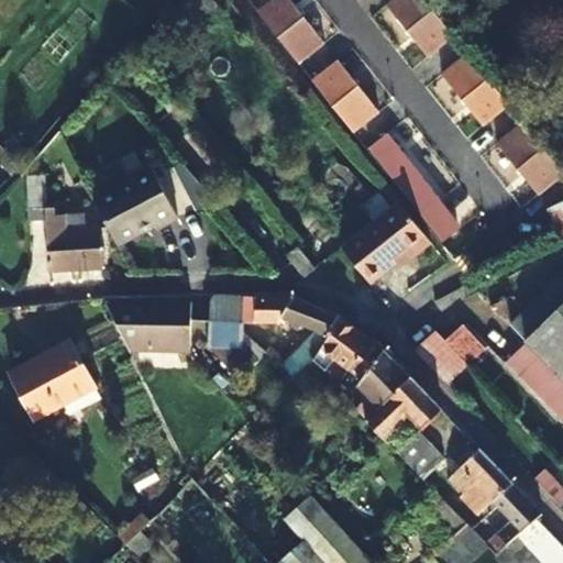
[(183,0),(198,15),(213,0),(183,0)]
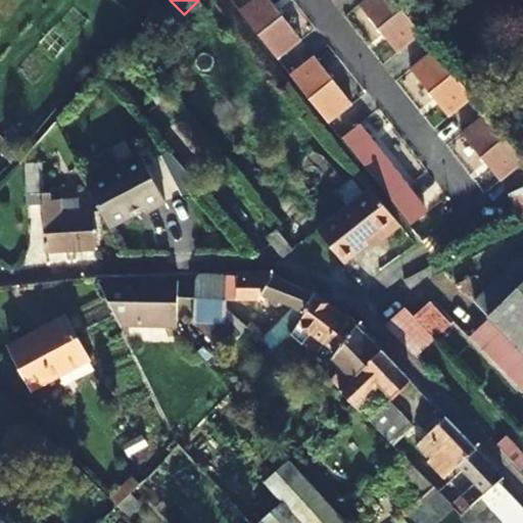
[(266,0),(250,0),(237,11),(275,59),(298,41),(266,0)]
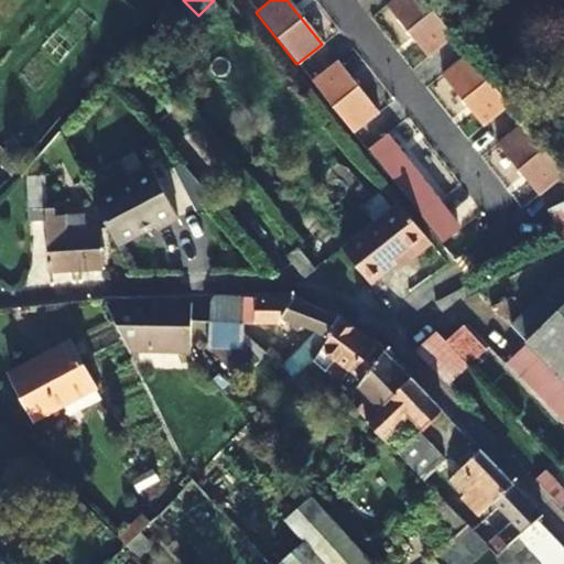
[(451,38),(420,0),(391,0),(384,6),(425,57),(451,38)]
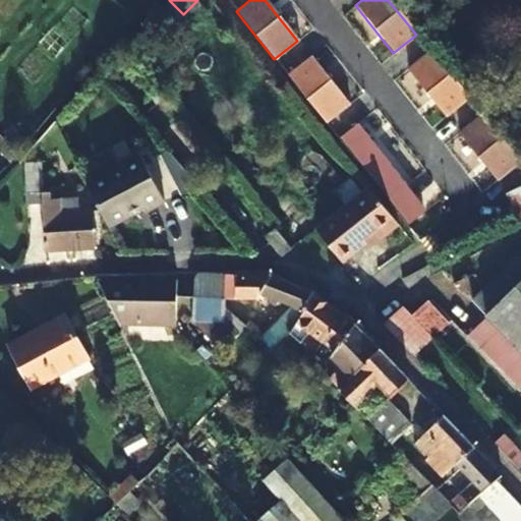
[(467,98),(429,51),(406,69),(444,117),(467,98)]
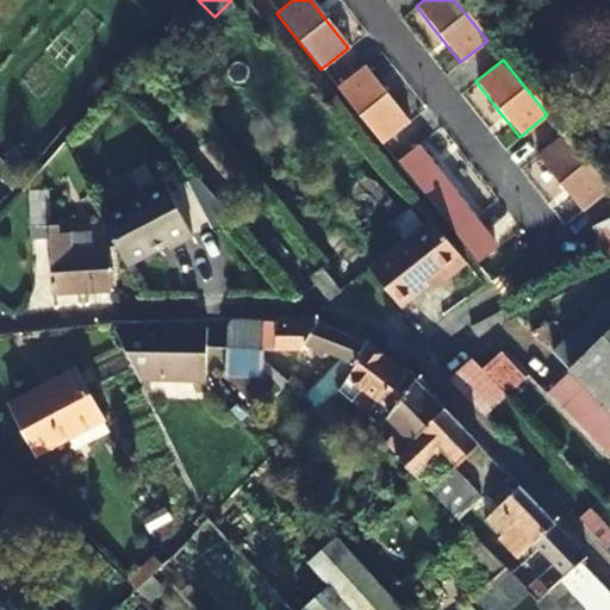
[(363,67),(335,88),(379,144),(408,123),(363,67)]
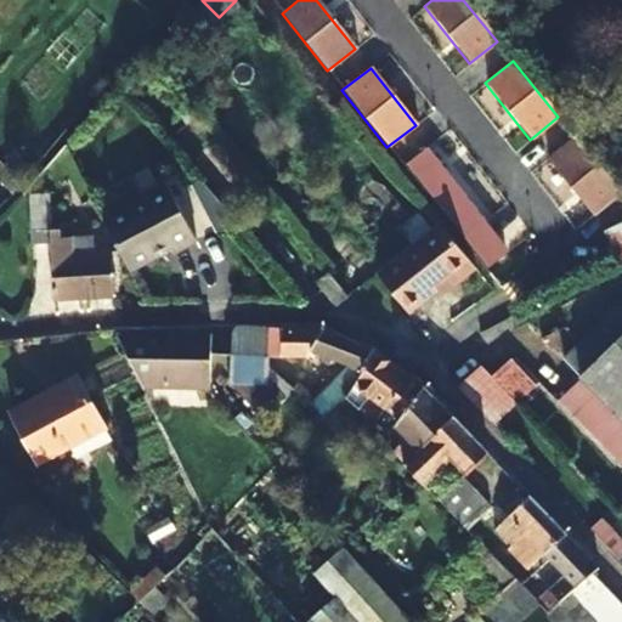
[(435,141),(405,164),(463,239),(493,215),(435,141)]
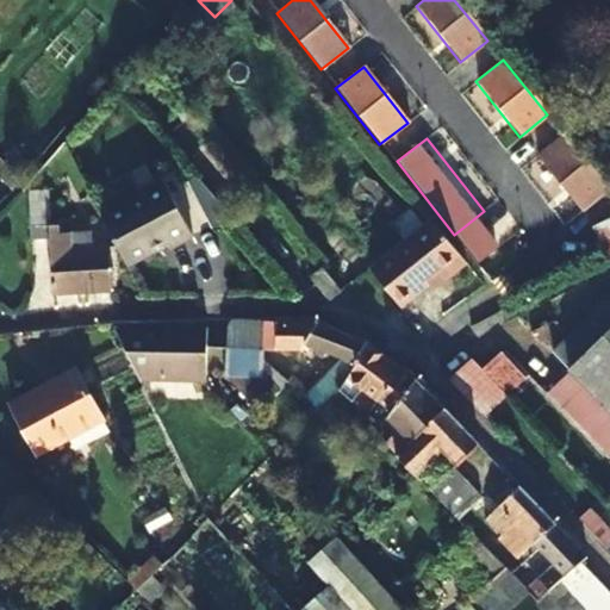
[(609,201),(609,194),(570,143),(541,165),(586,221),(609,201)]
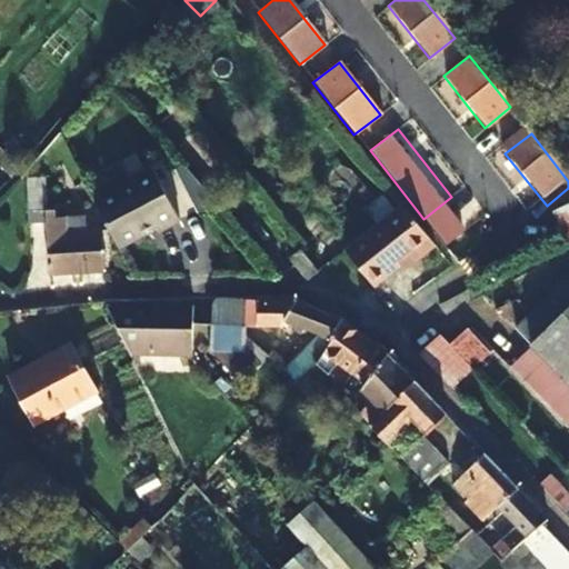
[(93,201),(117,249),(155,231),(156,233),(178,222),(152,172),(93,201)]
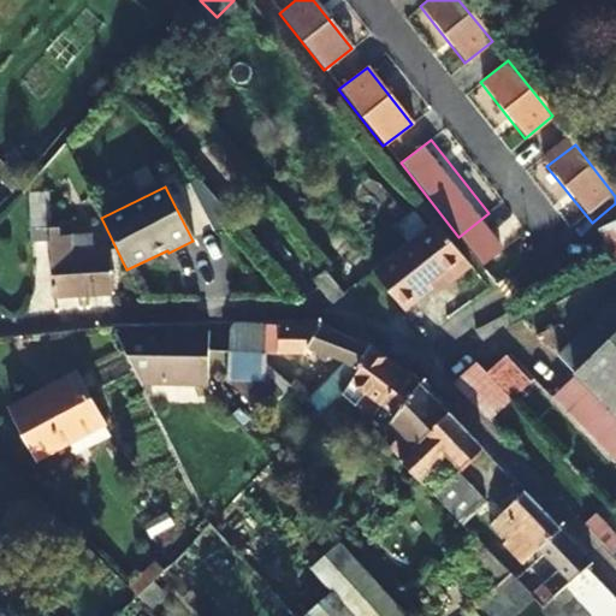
[(53,196),(29,197),(30,243),(49,243),(51,300),(111,298),(108,250),(93,252),(92,235),(61,235),(61,229),(53,229),(53,196)]
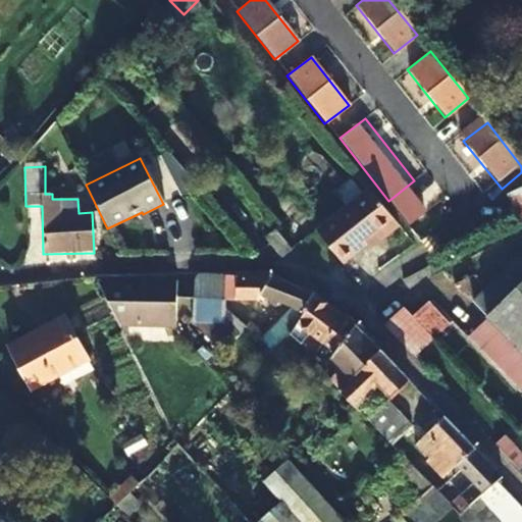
[(506,211),(512,223),(521,218),(521,186),(505,195),(511,208),(506,211)]
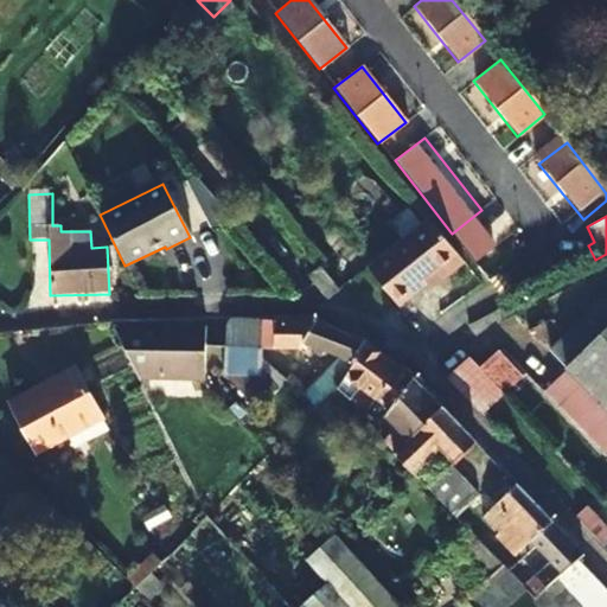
[(427,221),(365,269),(395,306),(435,275),(438,280),(460,262),(427,221)]
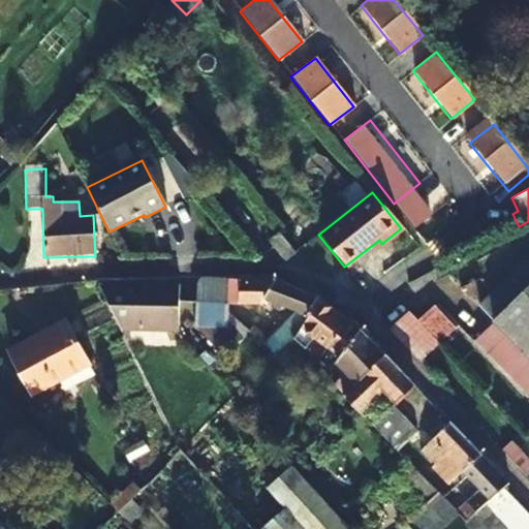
[(296,252),(279,231),(268,241),(284,261),(296,252)]
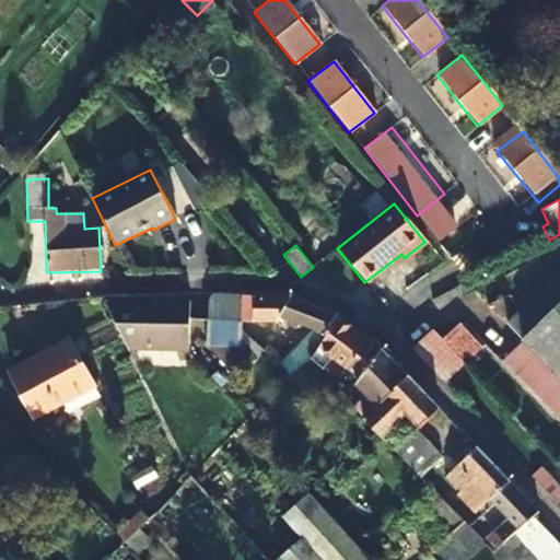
[(559,282),(553,276),(504,325),(520,339),(559,381),(559,282)]
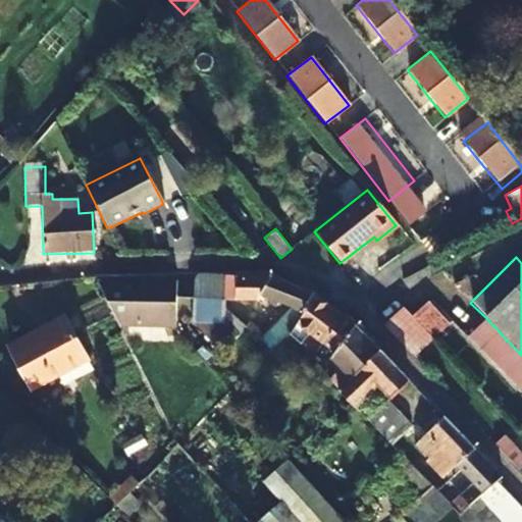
[(224,299),(225,275),(199,274),(195,279),(191,323),(222,326),(224,299)]
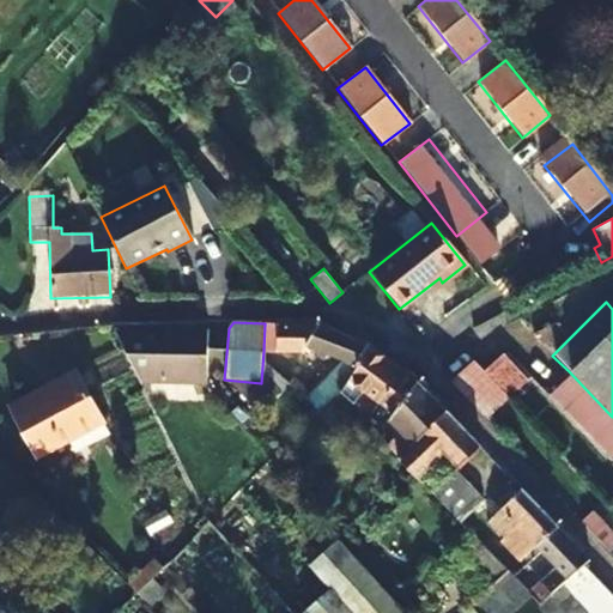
[(317,325),(265,323),(263,351),(303,352),(311,356),(313,349),(339,353),(310,401),(317,407),(335,392),(354,363),(366,344),(317,325)]
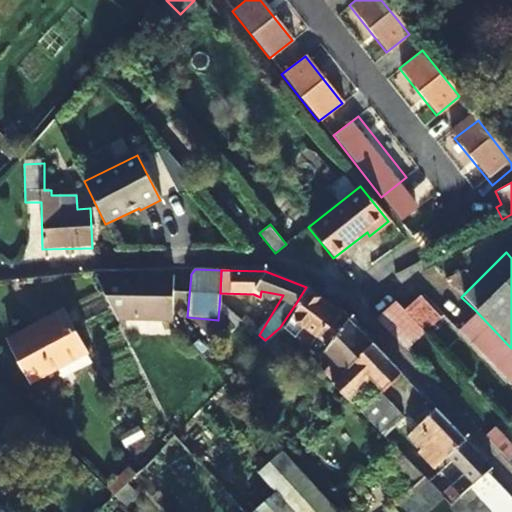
[(96,273),(116,314),(174,317),(176,275),(96,273)]
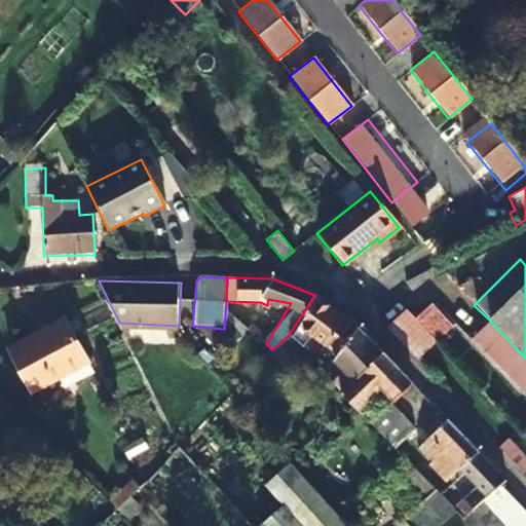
[(357,326),(314,295),(304,311),(343,343),(357,326)]
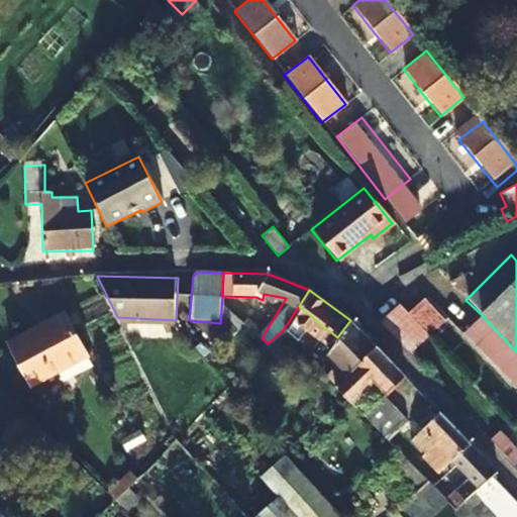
[(421,299),(406,314),(424,333),(427,336),(443,322),(421,299)]
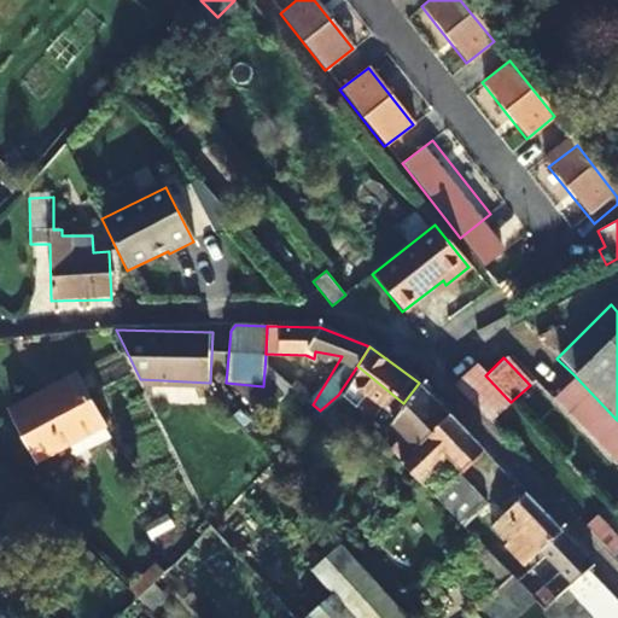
[(449,385),(483,420),(507,398),(485,375),(473,362),(449,385)]
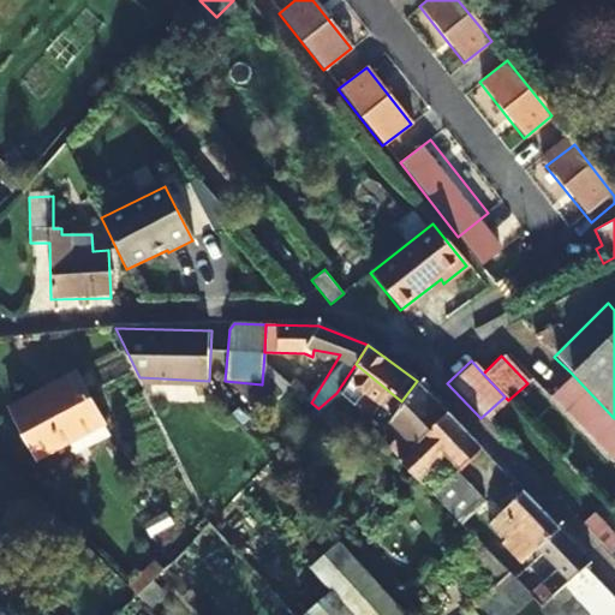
[(75,372),(10,406),(37,457),(69,440),(73,451),(107,434),(75,372)]
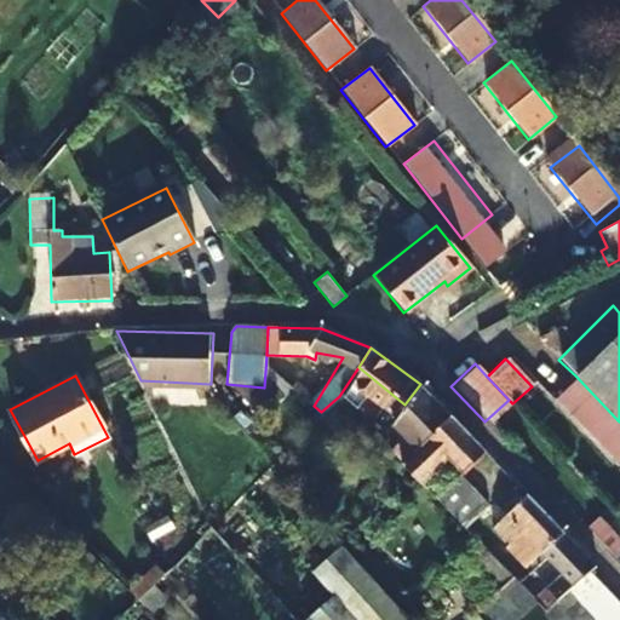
[(619,458),(619,422),(575,375),(550,400),(613,465),(619,458)]
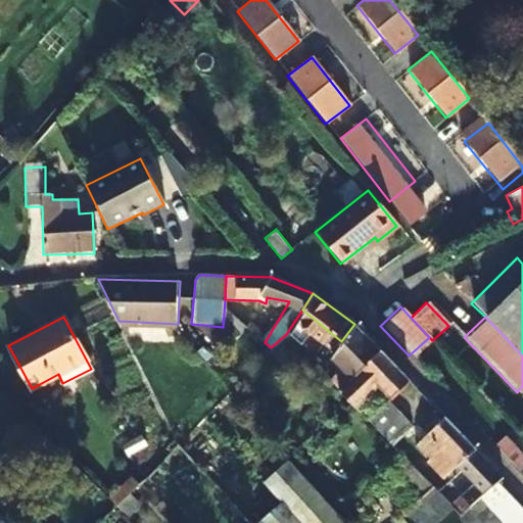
[(354,324),(341,341),(329,358),(349,378),(378,348),(354,324)]
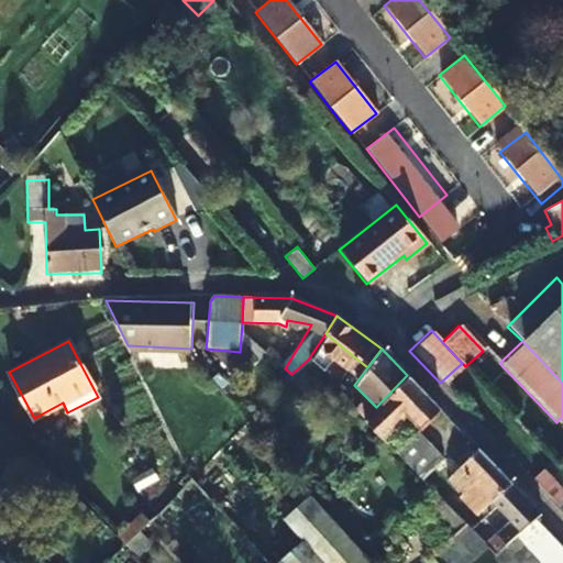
[(364,418),(382,437),(406,414),(420,427),(439,409),(407,375),(376,407),(371,411),(364,418)]
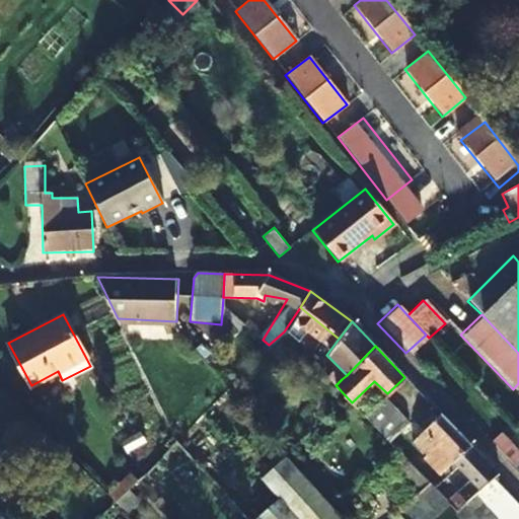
[(336,385),(342,379),(322,360),(317,367),(336,385)]
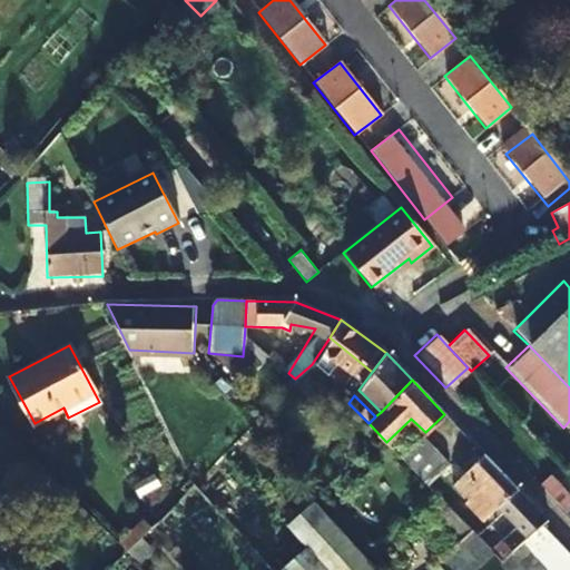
[(516,490),(482,454),(455,478),(442,469),(443,465),(419,439),(400,457),(445,504),(459,492),(467,500),(479,489),(498,507),(516,490)]
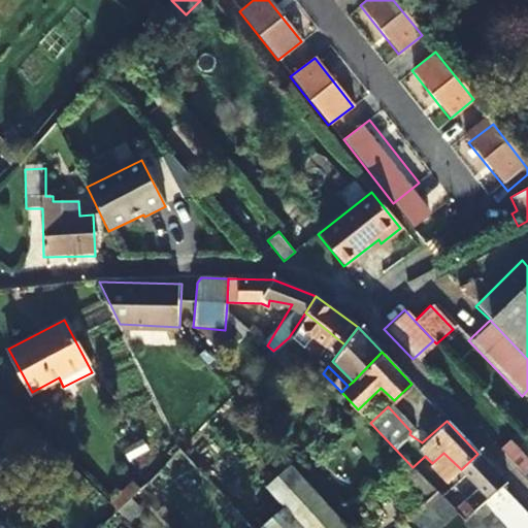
[(521,473),(527,480),(527,459),(507,439),(498,448),(523,472),(521,473)]
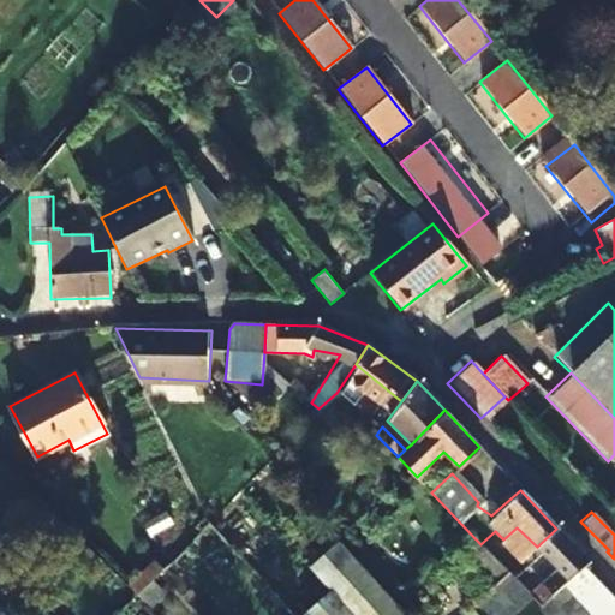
[(587,561),(556,529),(537,547),(556,567),(542,583),(543,585),(539,589),(521,569),(512,578),(530,596),(539,604),(583,566),(587,561)]
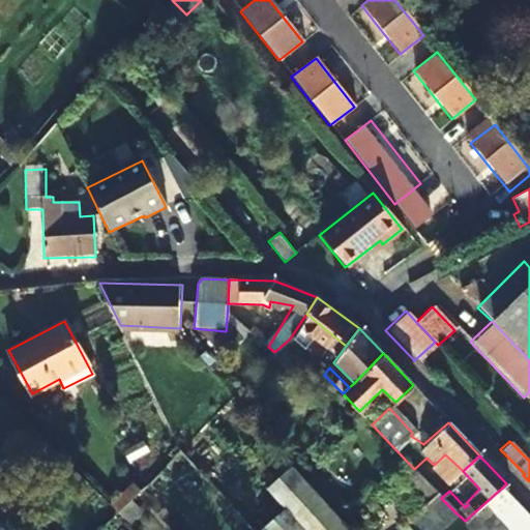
[(348,529),(289,467),(265,489),(283,507),(259,529),(348,529)]
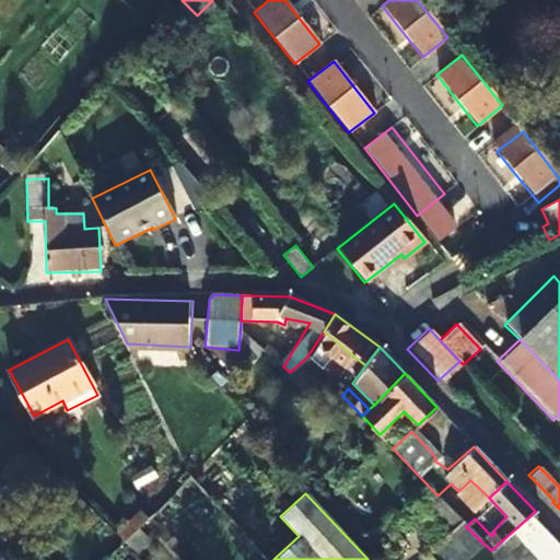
[(141,510),(117,534),(125,541),(149,517),(141,510)]
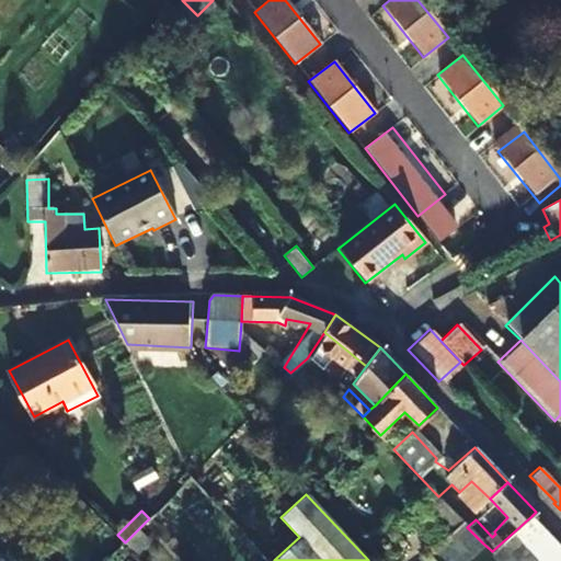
[(560,560),(560,548),(531,516),(492,551),(500,560),(560,560)]
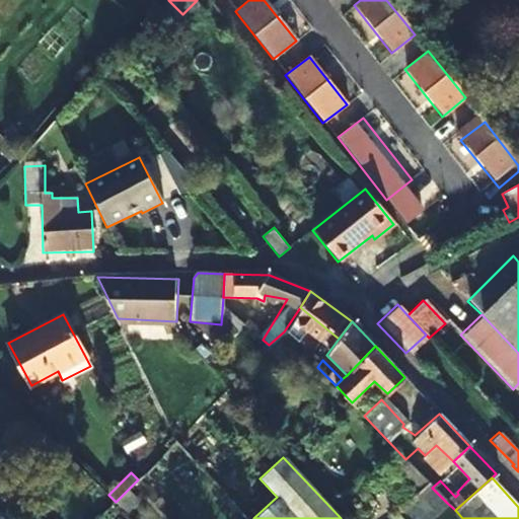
[(432,488),(428,483),(396,512),(402,518),(429,518),(447,503),(432,488)]
